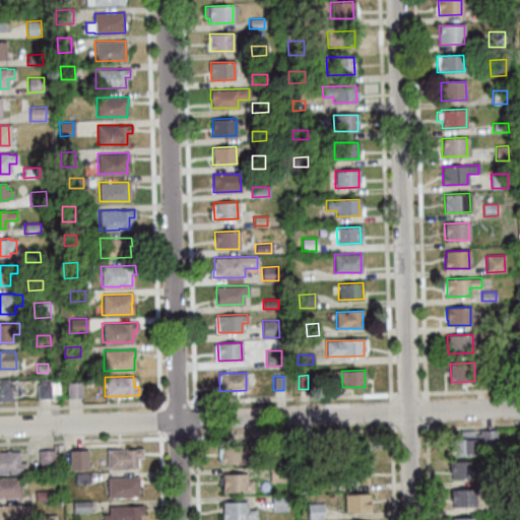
[(0,379),(6,379),(7,385),(9,385),(10,400),(0,400),(0,379)]
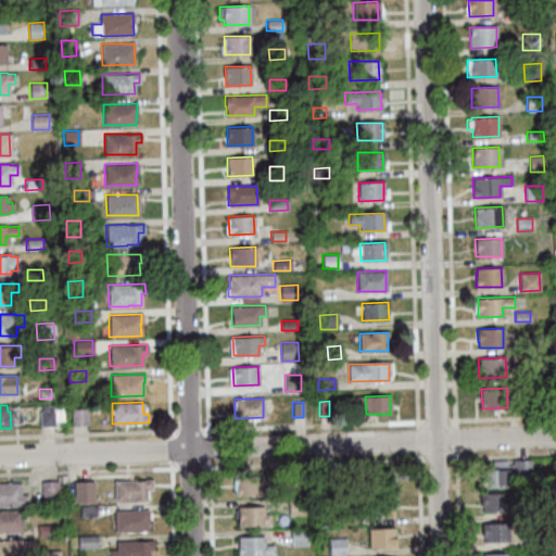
[(71,425),(71,409),(86,408),(87,425),(71,425)]
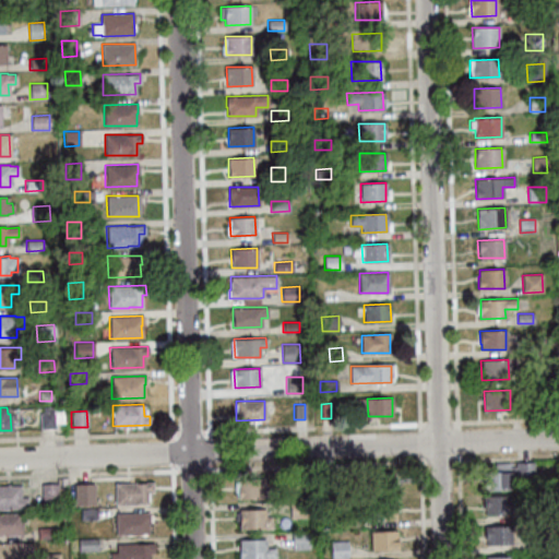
[(40,429),(39,414),(54,413),(54,428),(40,429)]
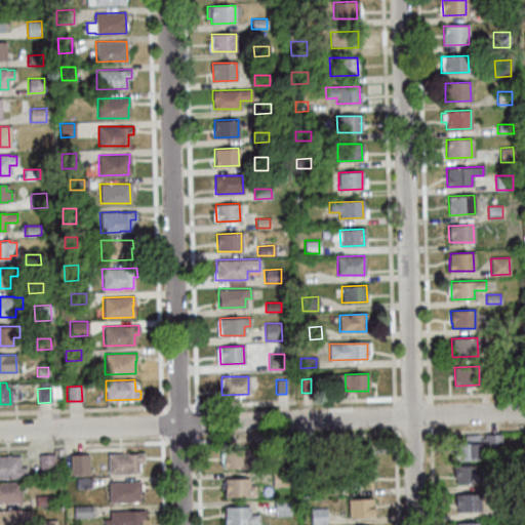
[(454,460),(453,443),(465,443),(465,435),(477,434),(477,443),(478,443),(479,459),(454,460)]
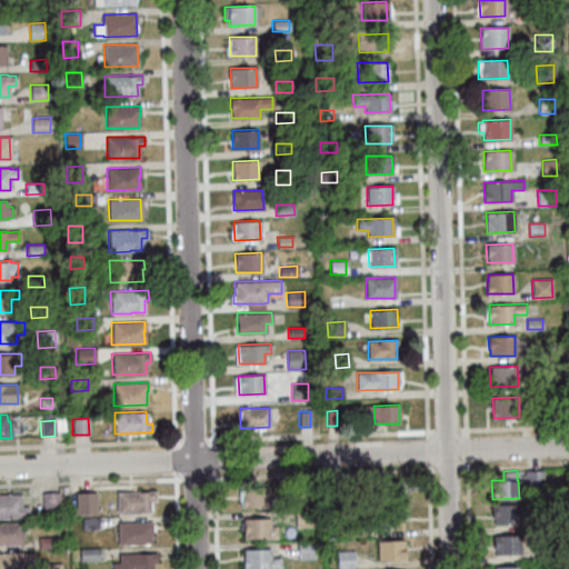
[(542,488),(525,489),(525,471),(542,470),(542,488)]
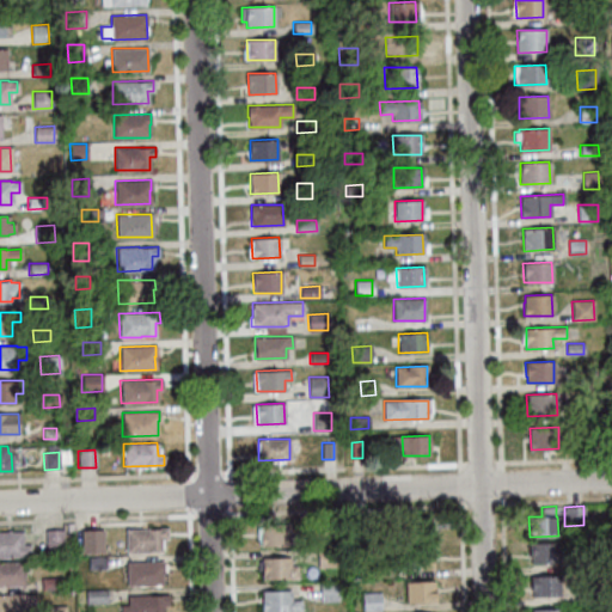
[(332,518),(332,534),(320,536),(320,518),(332,518)]
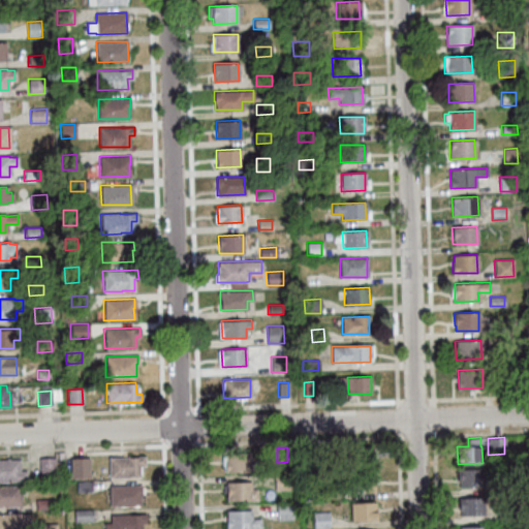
[(306,447),(317,447),(317,463),(306,463),(306,447)]
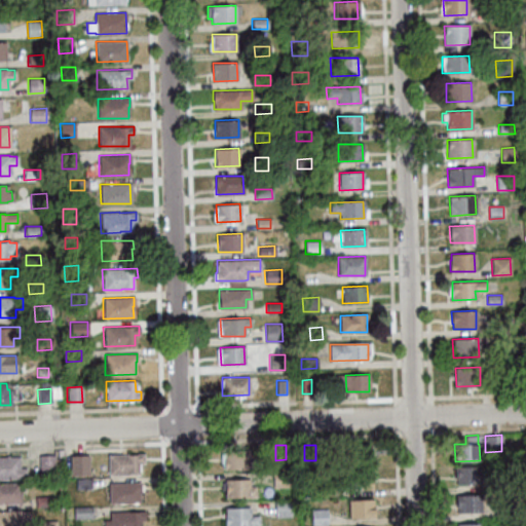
[(371,461),(345,462),(344,445),(370,445),(371,461)]
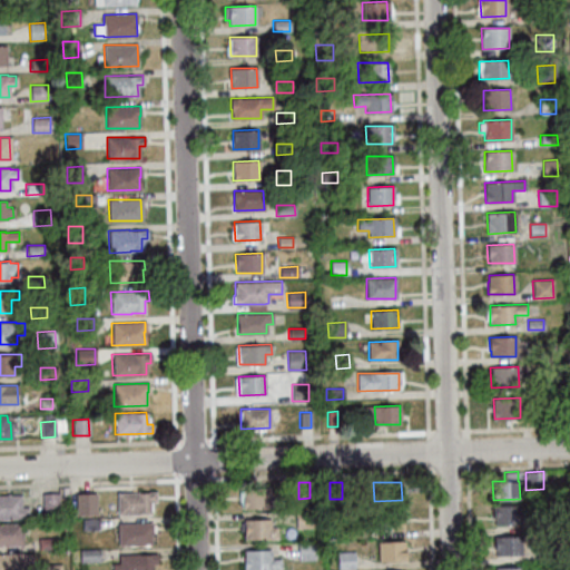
[(268,489),(268,507),(243,508),(242,489),(268,489)]
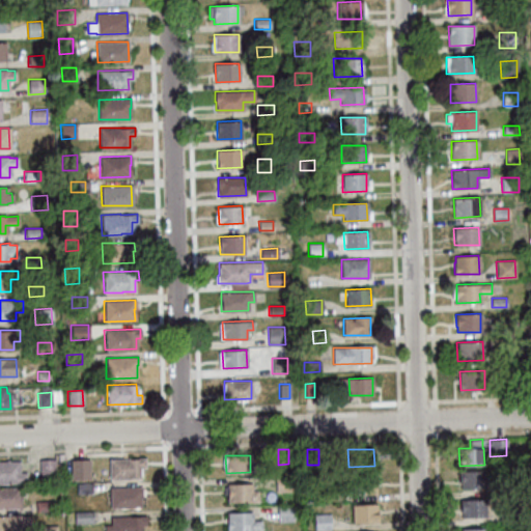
[(144,457),(144,467),(139,467),(139,478),(109,479),(108,458),(144,457)]
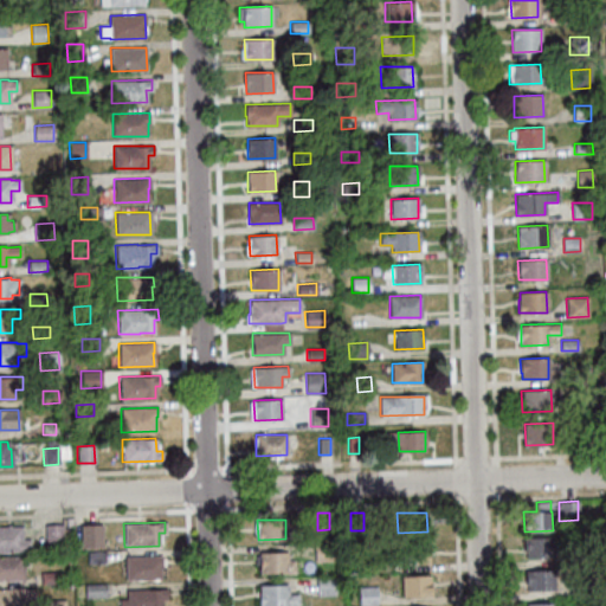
[(44,524),(62,523),(62,543),(45,545),(44,524)]
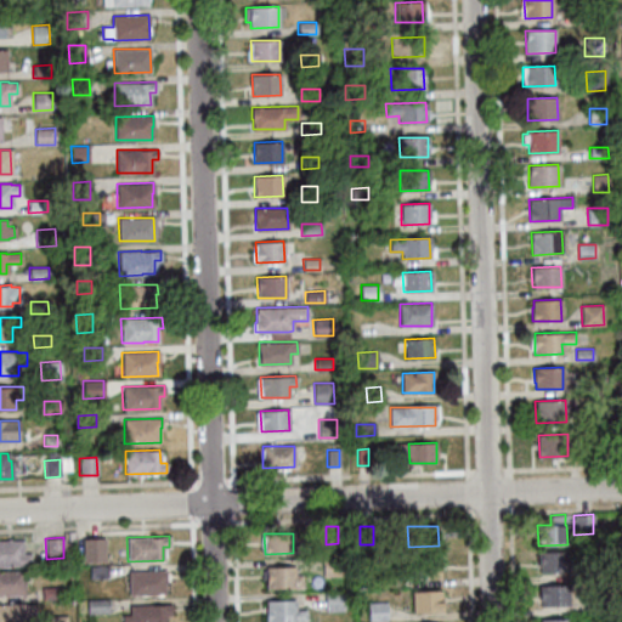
[(83,561),(83,538),(106,538),(106,561),(83,561)]
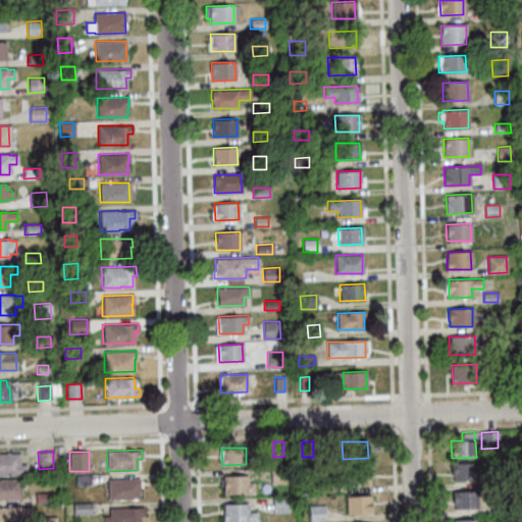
[(0,453),(17,453),(18,465),(24,465),(24,474),(0,474),(0,453)]
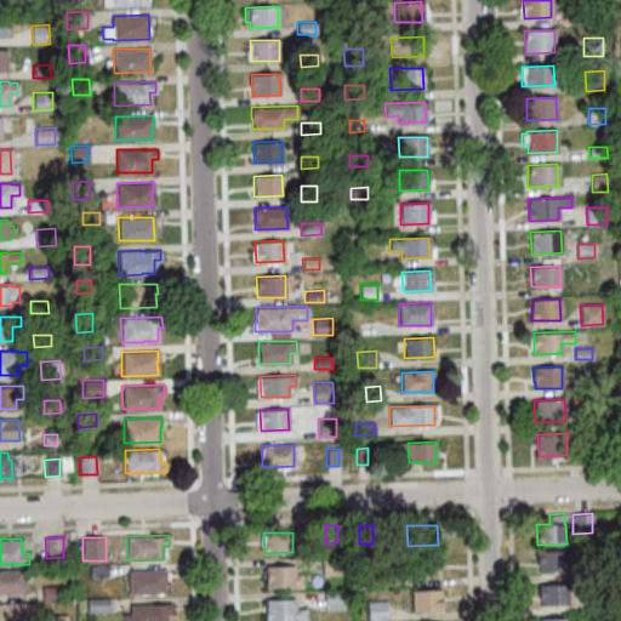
[(565,550),(565,570),(537,571),(537,551),(565,550)]
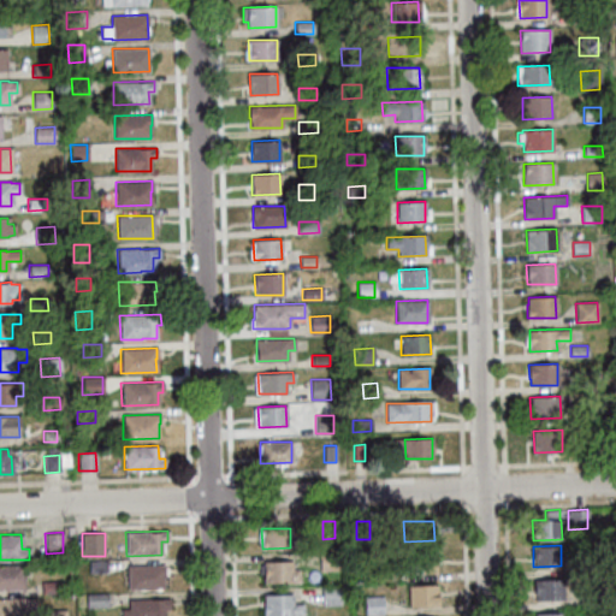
[(319,554),(338,552),(338,569),(319,569),(319,554)]
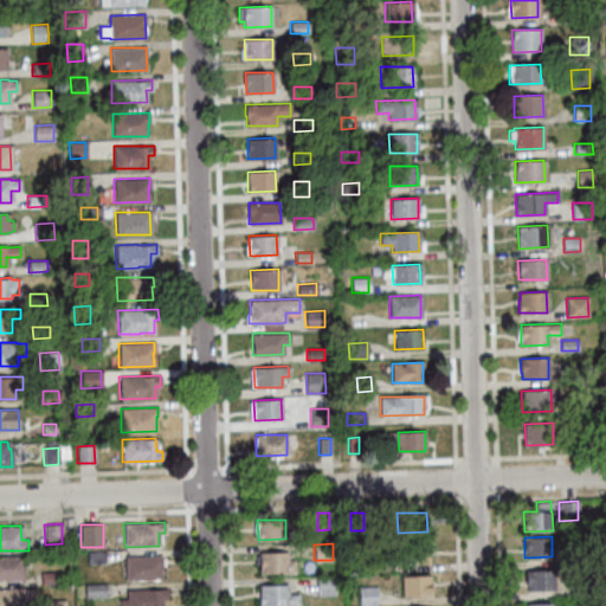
[(427,563),(399,563),(399,545),(427,543),(427,563)]
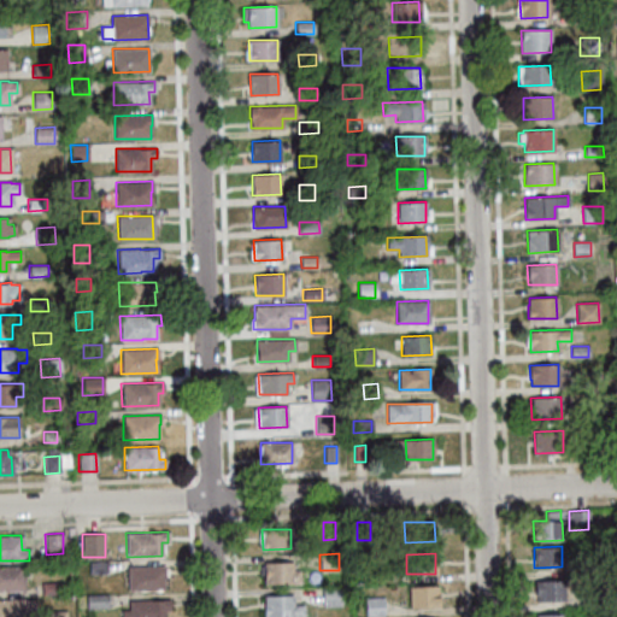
[(89,574),(88,562),(107,560),(107,573),(89,574)]
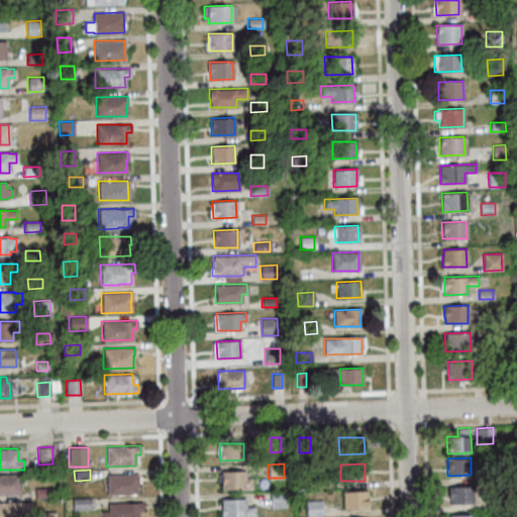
[(244,471),(244,478),(250,478),(250,488),(221,489),(221,472),(244,471)]
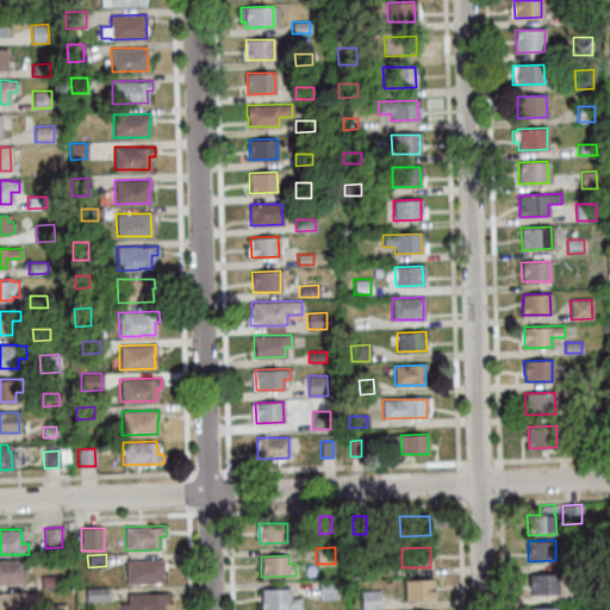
[(23,583),(0,583),(0,559),(22,559),(23,583)]
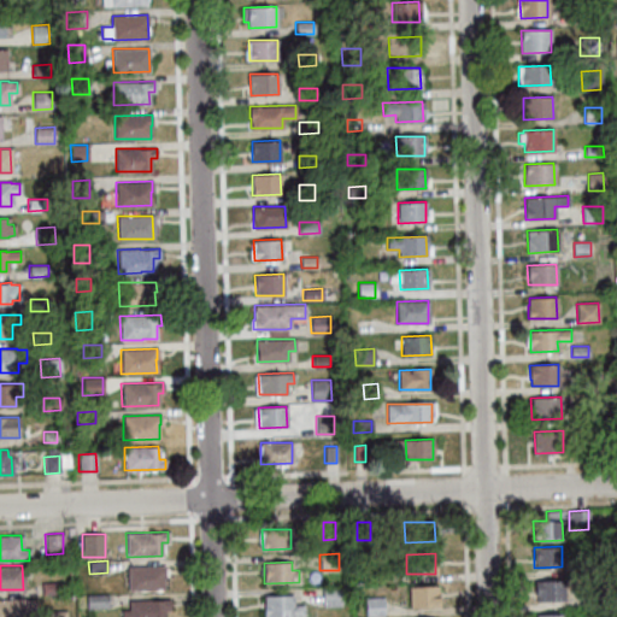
[(163,565),(164,589),(128,589),(128,566),(163,565)]
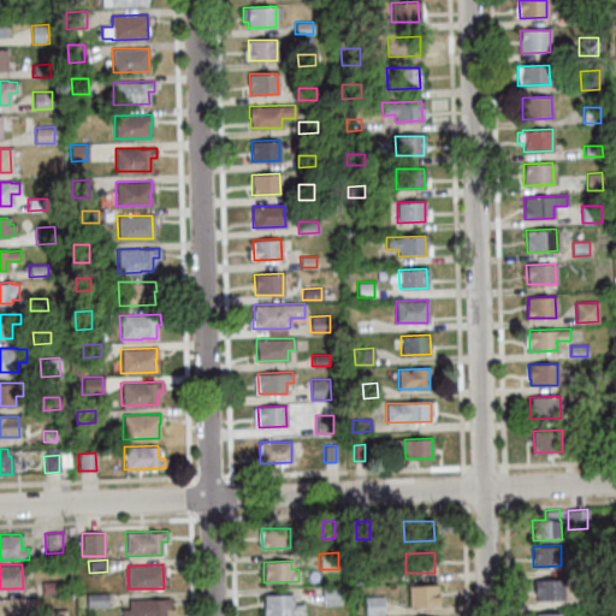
[(534,580),(562,580),(563,598),(534,599),(534,580)]
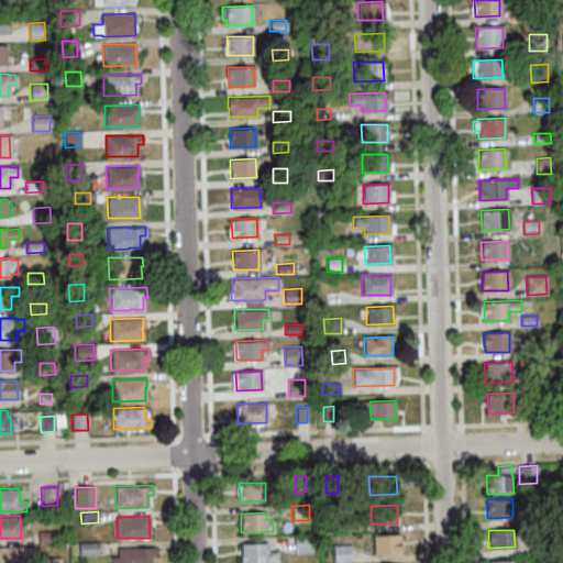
[(54,541),(37,542),(37,531),(54,531),(54,541)]
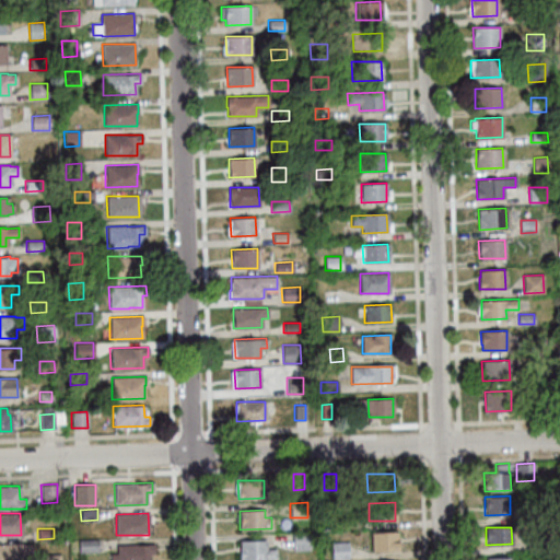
[(371,550),(371,533),(396,532),(397,550),(371,550)]
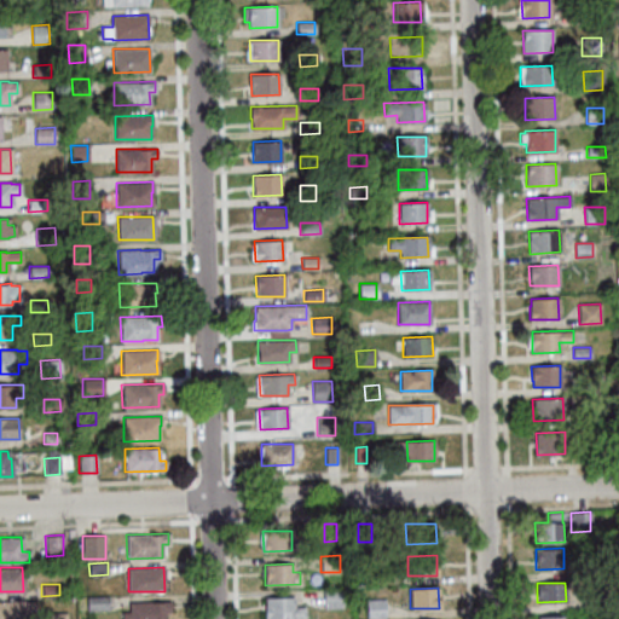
[(323,608),(323,589),(341,589),(341,607),(323,608)]
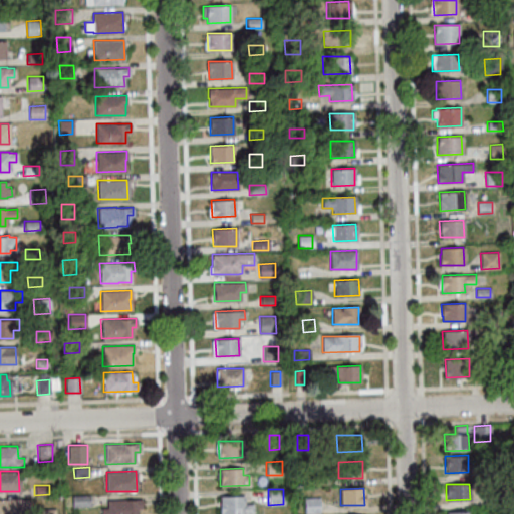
[(492,493),(510,493),(510,504),(492,504),(492,493)]
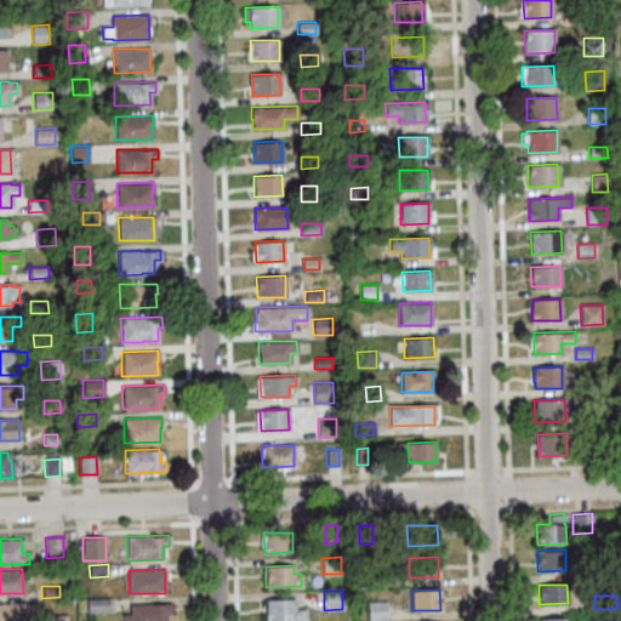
[(107,611),(86,613),(86,598),(107,598),(107,611)]
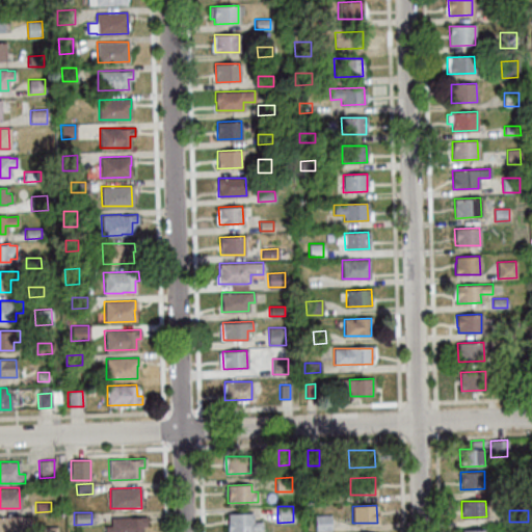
[(228,513),(251,513),(253,522),(261,522),(261,530),(228,531),(228,513)]
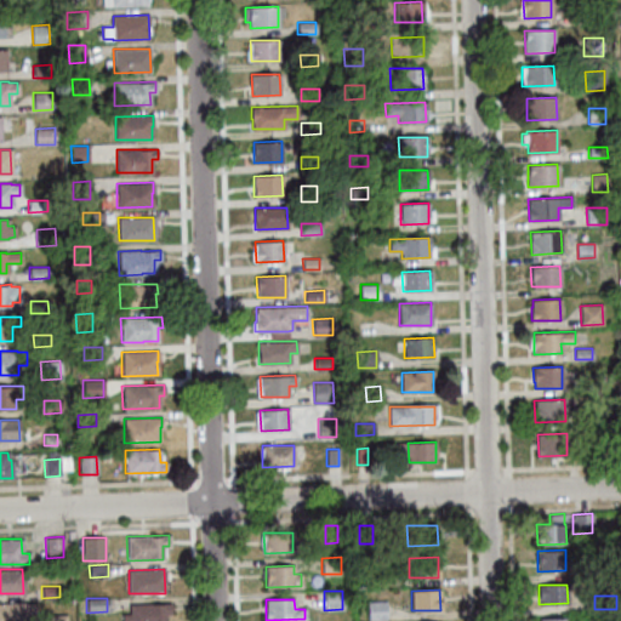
[(385,619),(368,620),(366,600),(385,600),(385,619)]
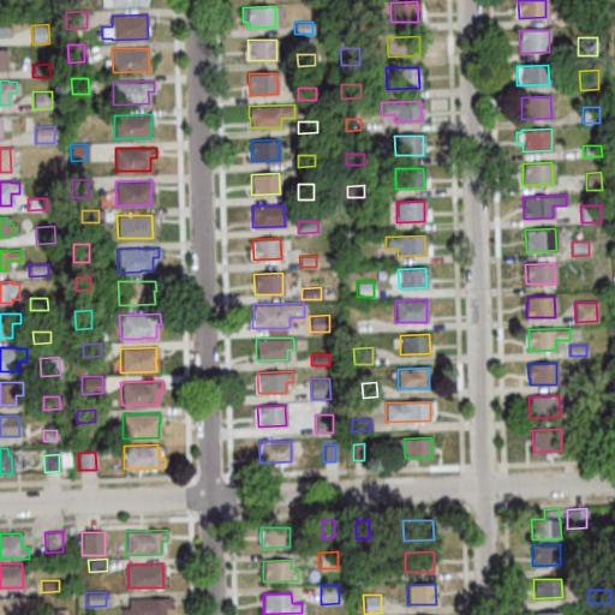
[(0,614),(0,597),(23,597),(23,598),(30,598),(31,609),(24,609),(24,614),(0,614)]
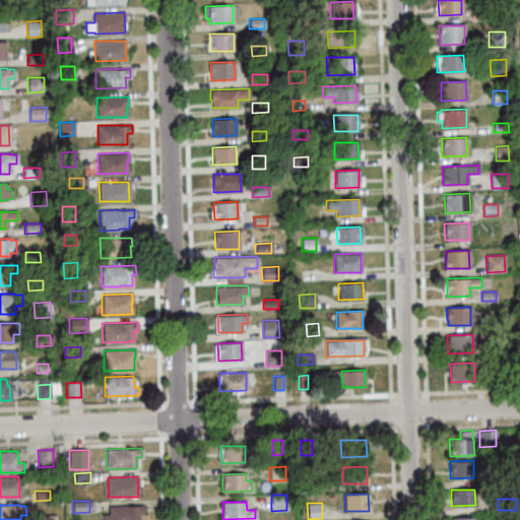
[(142,505),(142,514),(137,514),(137,519),(102,519),(102,514),(108,514),(108,506),(142,505)]
